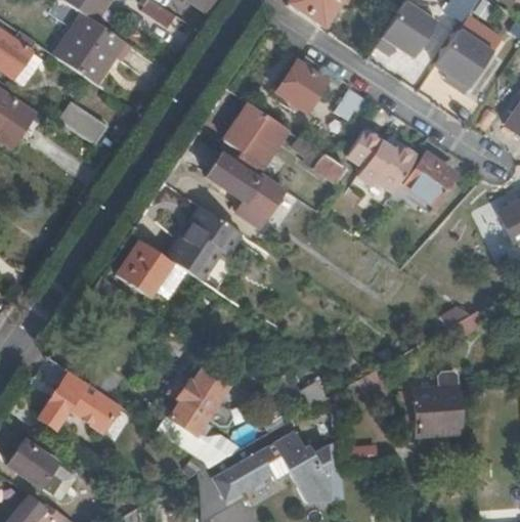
[(66,0),(84,12),(96,20),(110,0),(66,0)]
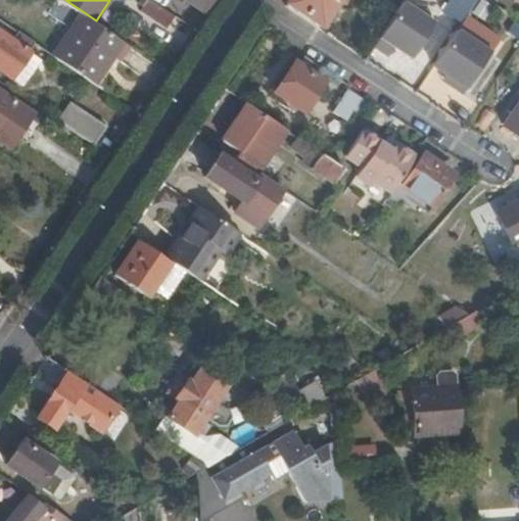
[(146,0),(140,9),(168,28),(176,14),(155,0),(146,0)]
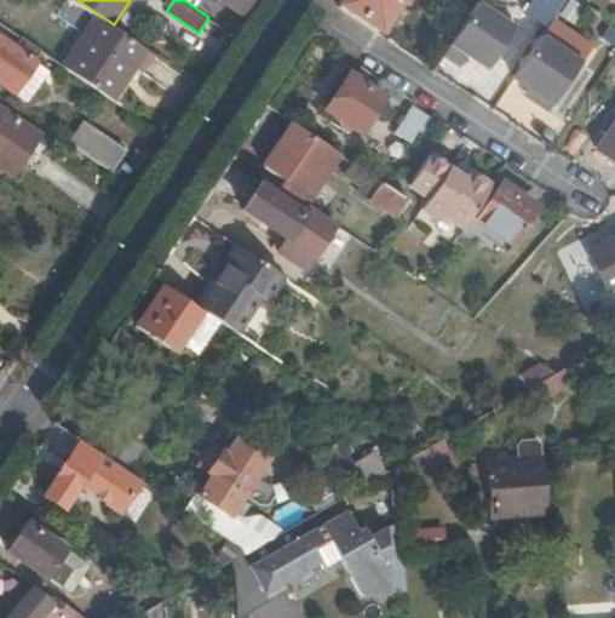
[(225,0),(245,12),(252,0),(225,0)]
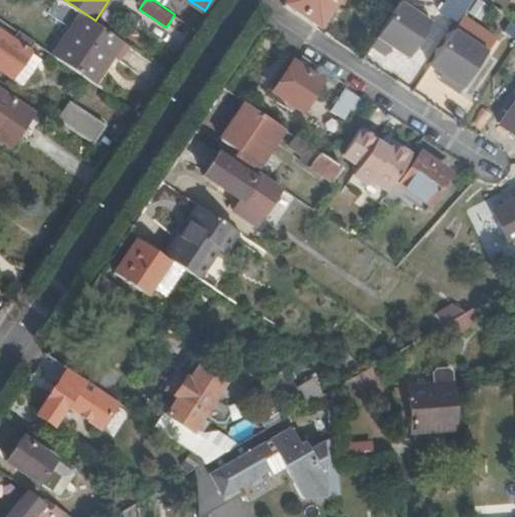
[(286,0),(284,3),(317,26),(336,0),(286,0)]
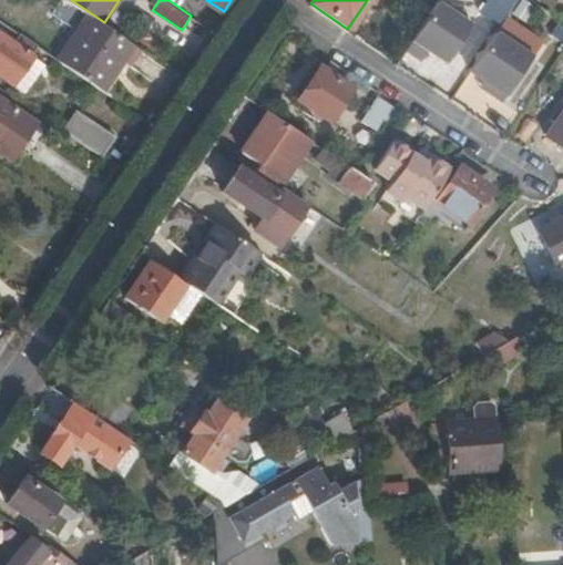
[(488,0),(481,13),(503,27),(519,0),(488,0)]
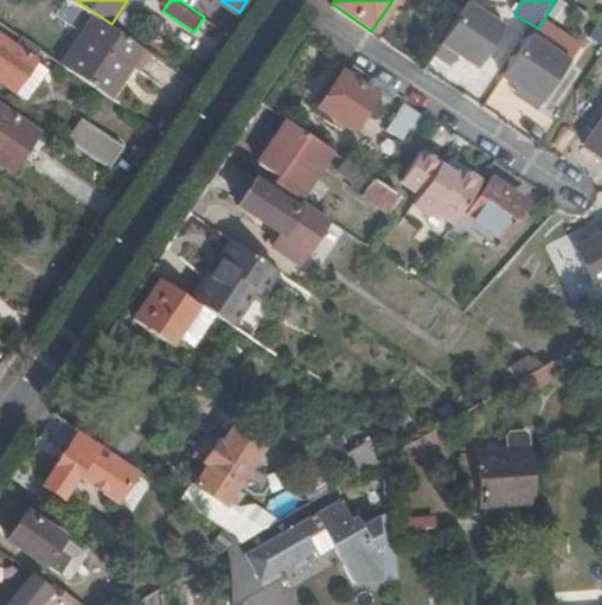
[(471,1),(441,43),(476,68),(506,26),(471,1)]
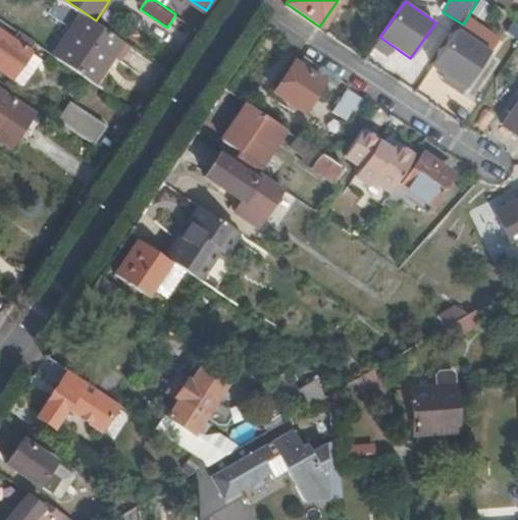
[(96,20),(84,12),(54,55),(96,83),(124,40),(96,20)]
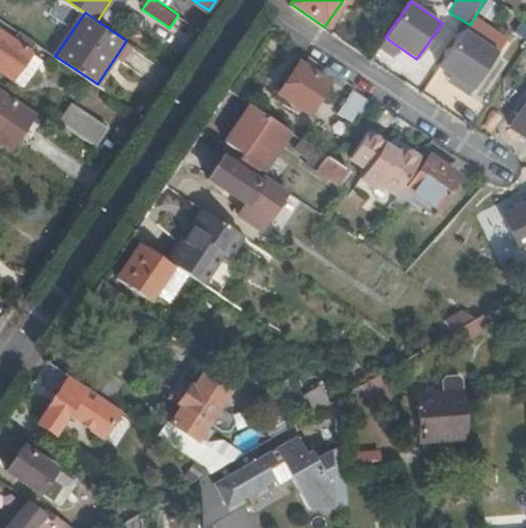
[(0,69),(15,79),(32,53),(38,45),(20,31),(13,39),(0,30),(0,69)]
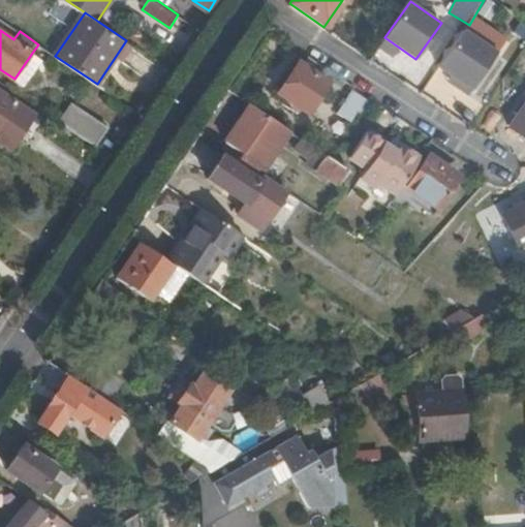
[(464,30),(439,66),(460,81),(457,86),(470,95),(498,53),(464,30)]
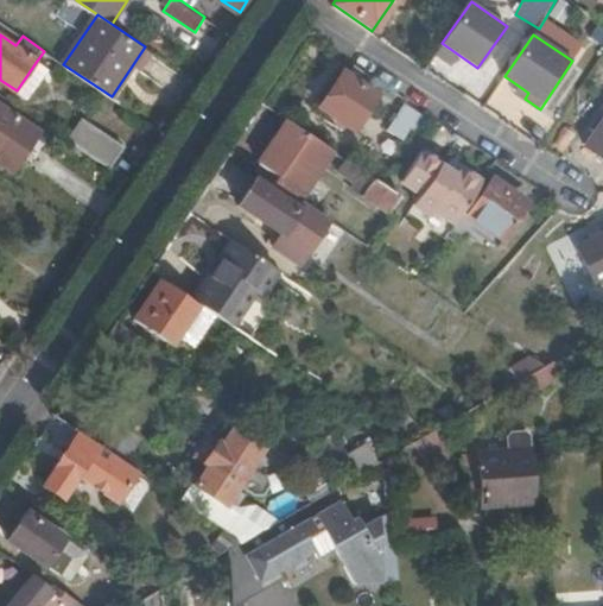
[(46,68),(37,61),(17,90),(27,98),(46,68)]
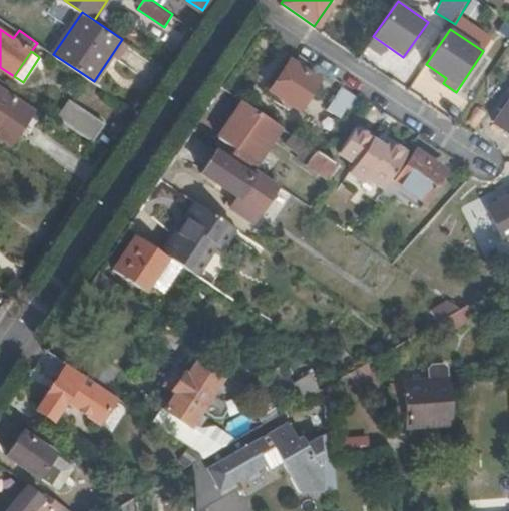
[(323,79),(316,74),(322,66),(303,54),(297,63),(292,59),(273,89),(304,109),(323,79)]
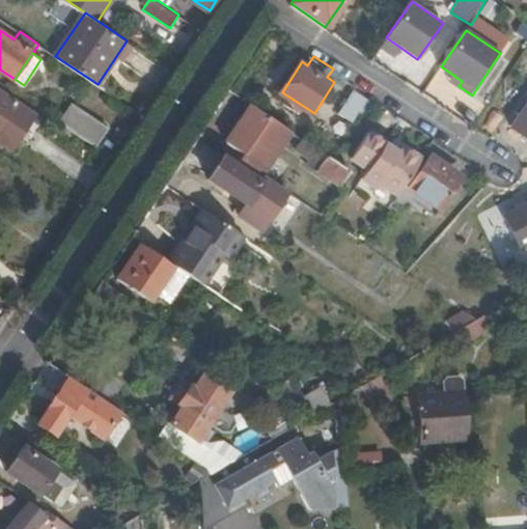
[(17,101),(0,89),(0,139),(12,147),(34,114),(16,102),(17,101)]
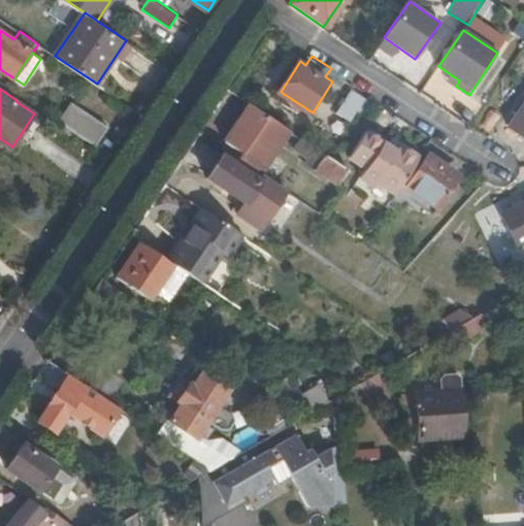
[(347,110),(363,122),(374,104),(357,93),(347,110)]
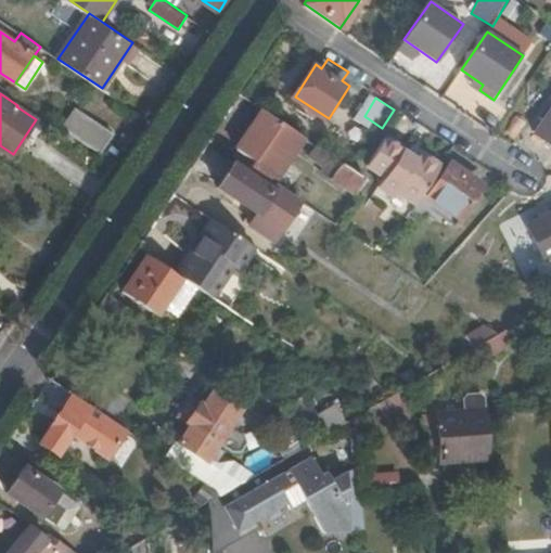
[(550,108),(537,130),(550,139),(550,108)]
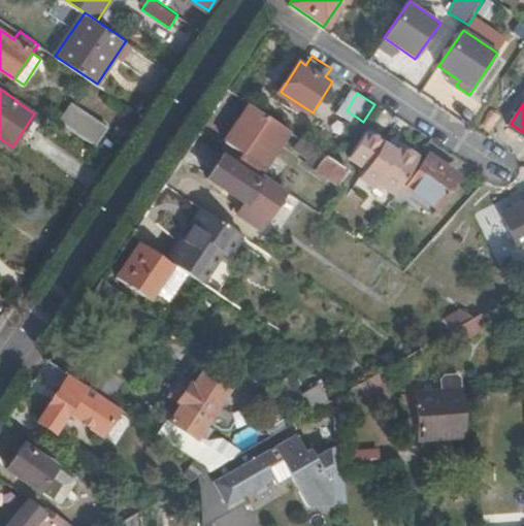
[(229,141),(246,154),(242,158),(262,171),(263,172),(292,131),(253,104),(229,141)]
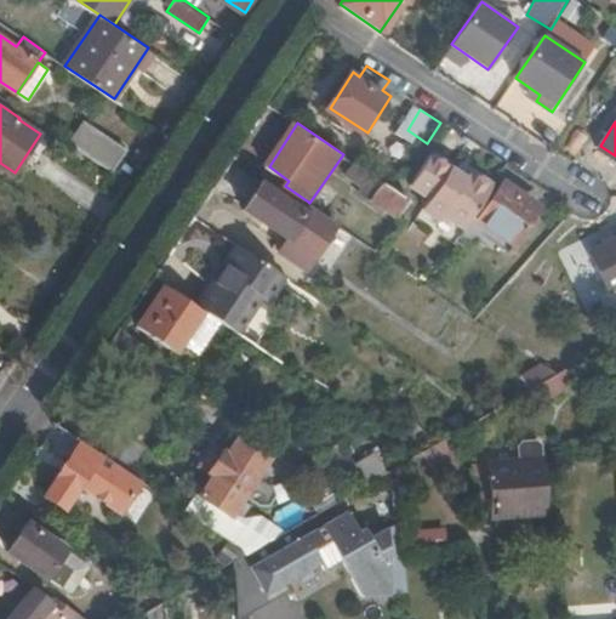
[(85,126),(73,145),(110,169),(121,151),(85,126)]
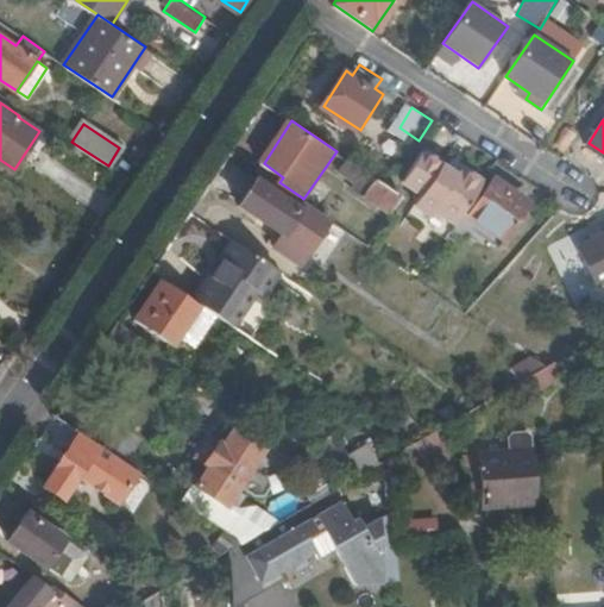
[(433,217),(436,213),(458,226),(489,179),(464,163),(458,171),(442,161),(444,158),(427,148),(402,186),(417,196),(414,202),(433,217)]
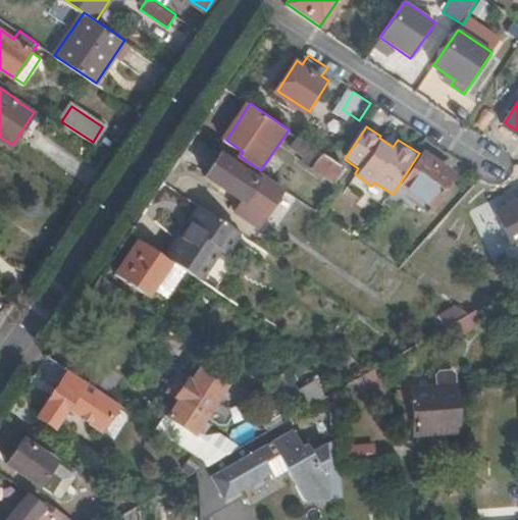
[(317,163),(314,167),(338,184),(348,169),(332,159),(315,147),(308,157),(317,163)]
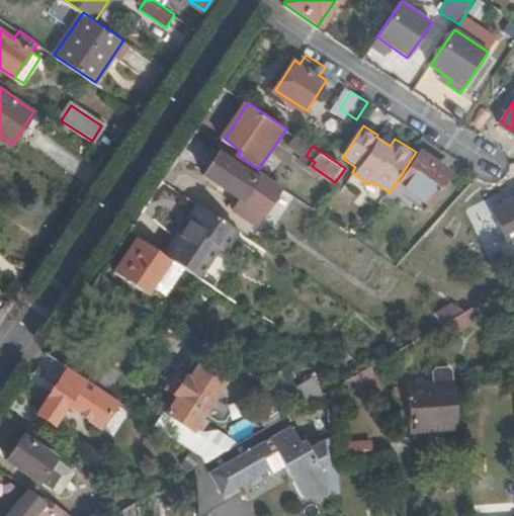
[(226,147),(221,155),(252,176),(253,173),(257,168),(238,155),(226,147)]
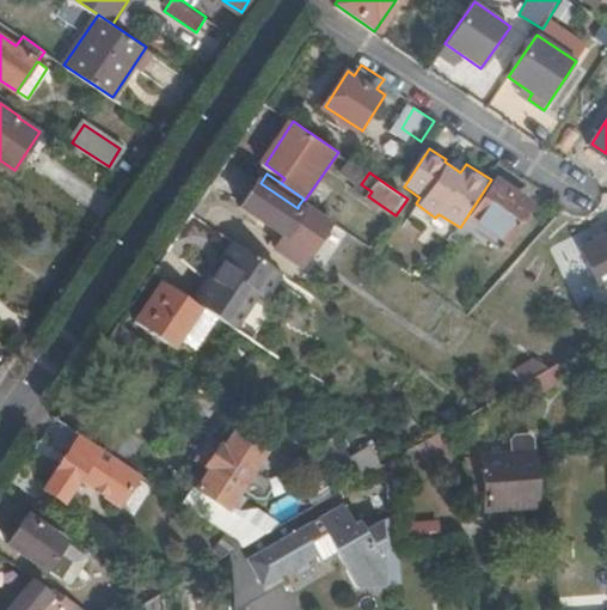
[(517,193),(500,181),(476,217),(512,242),(532,212),(523,207),(527,202),(516,194),(517,193)]
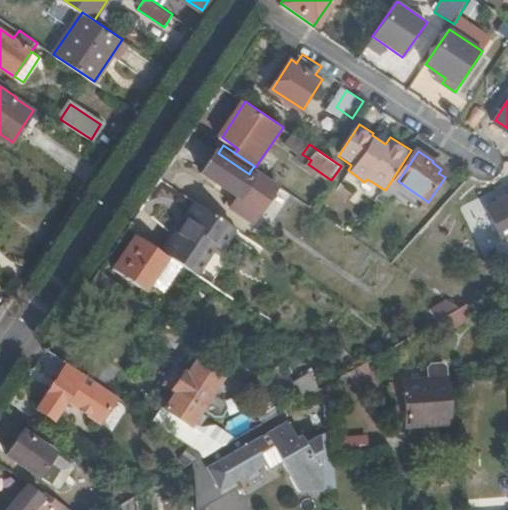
[(237,195),(229,208),(242,216),(265,181),(250,171),(249,174),(218,153),(204,173),(214,180),(212,183),(222,189),(224,186),(237,195)]
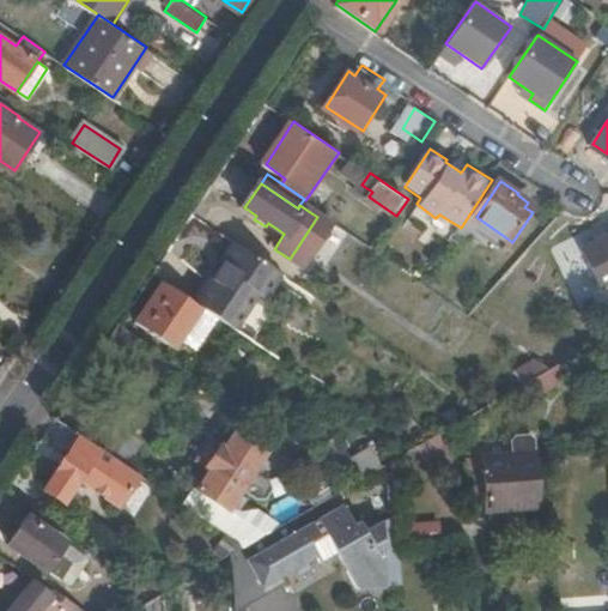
[(328,224),(317,217),(290,259),(301,267),(328,224)]
